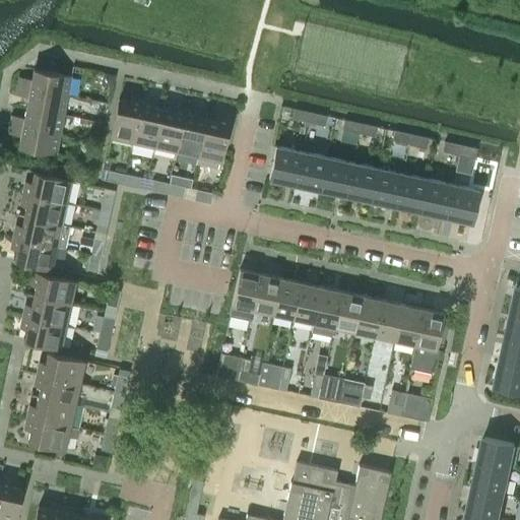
[(18,76),(16,85),(66,95),(70,75),(33,68),(30,79),(18,76)]
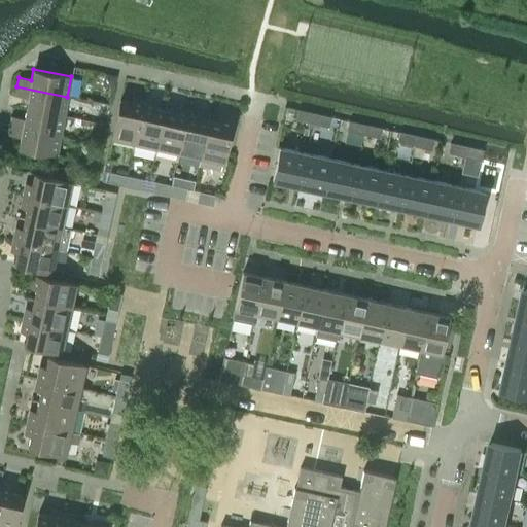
[(27,98),(26,108),(64,114),(67,97),(16,86),(14,96),(27,98)]
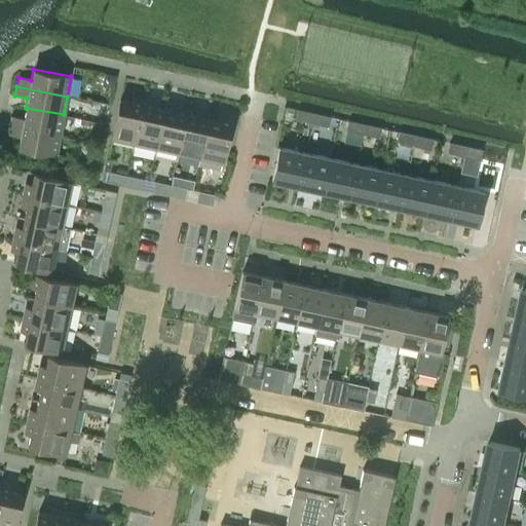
[(119,99),(111,137),(134,142),(143,100),(133,97),(132,102),(119,99)]
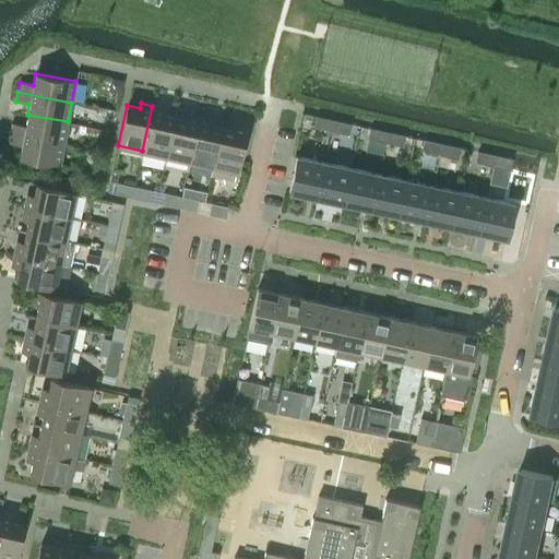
[(142,151),(141,158),(164,164),(165,156),(174,116),(162,114),(163,108),(152,106),(142,151)]
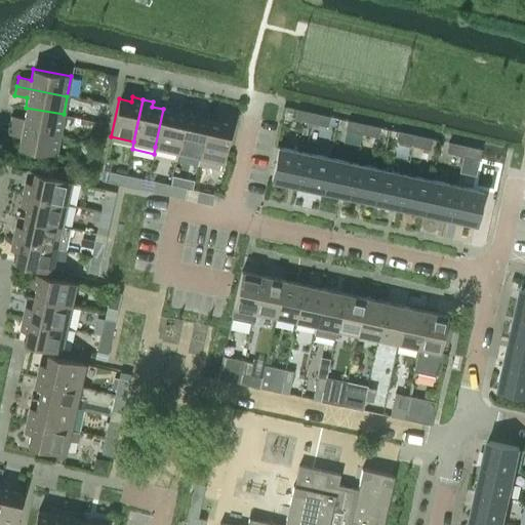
[(163,109),(155,147),(177,152),(187,109),(175,107),(174,111),(163,109)]
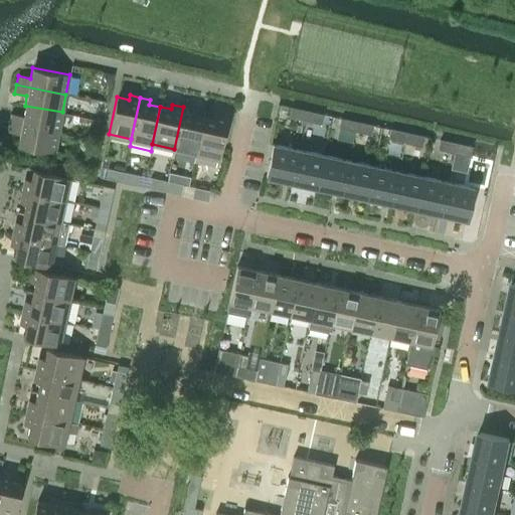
[(10,114),(9,122),(58,132),(62,112),(25,106),(23,116),(10,114)]
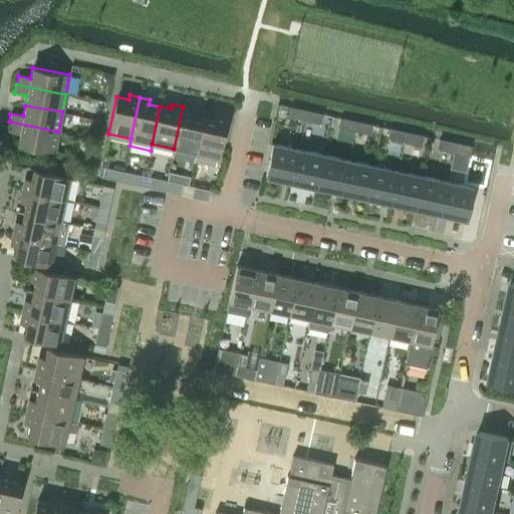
[(293,124),(302,125),(306,109),(290,105),(288,115),(295,117),(293,124)]
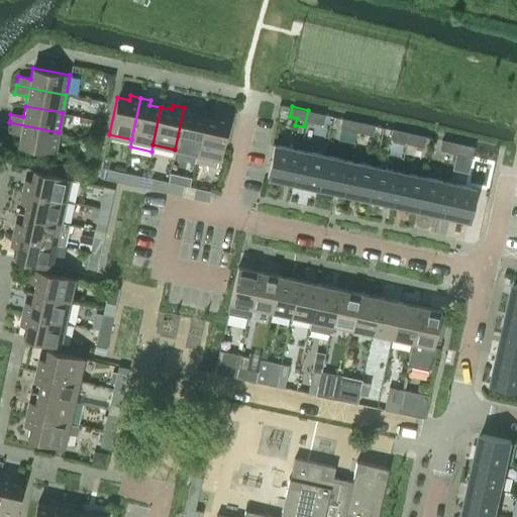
[(184,107),(175,149),(196,153),(205,117),(193,114),(194,109),(184,107)]
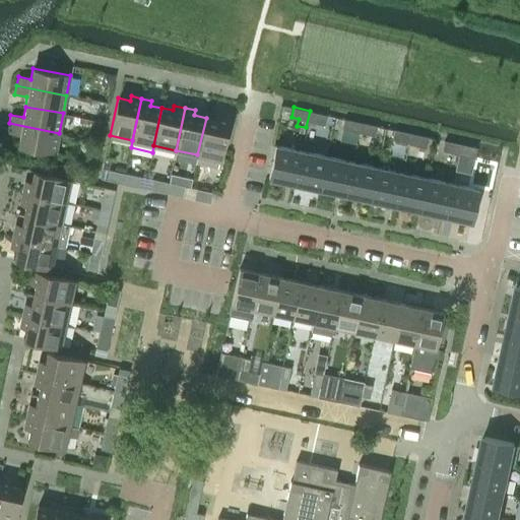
[(310,111),(306,127),(307,127),(306,130),(315,132),(317,123),(323,124),(325,115),(310,111)]
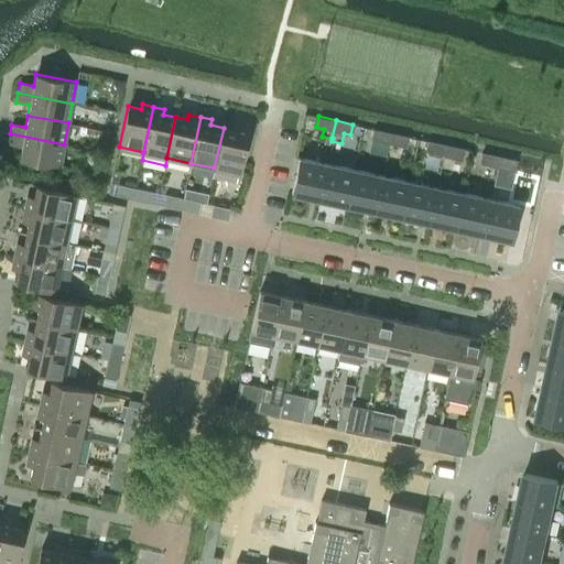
[(224,128),(214,167),(238,173),(248,127),(236,125),(235,130),(224,128)]
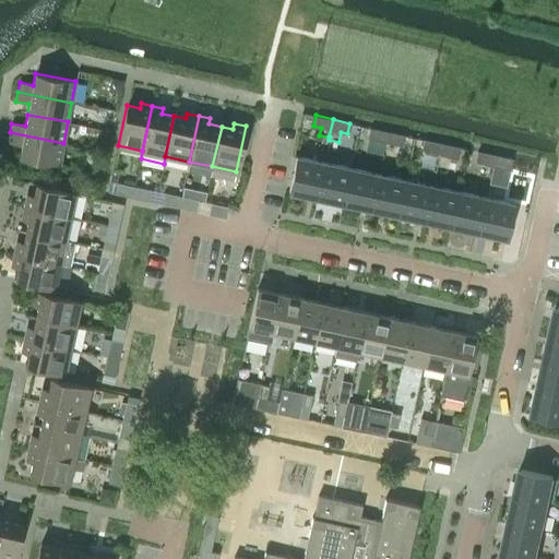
[(367,139),(384,143),(387,132),(369,128),(367,139)]
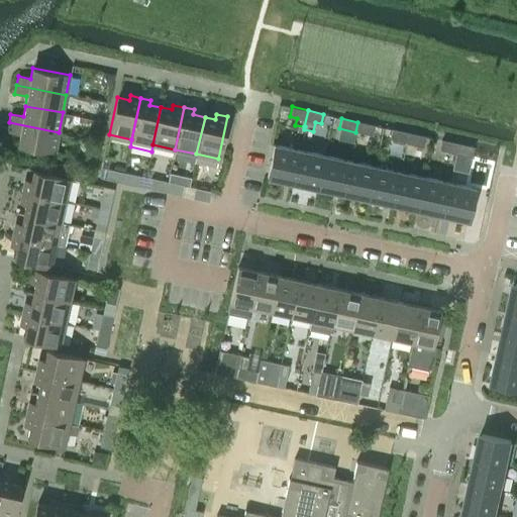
[(55,152),(59,132),(9,122),(7,132),(19,134),(17,145),(55,152)]
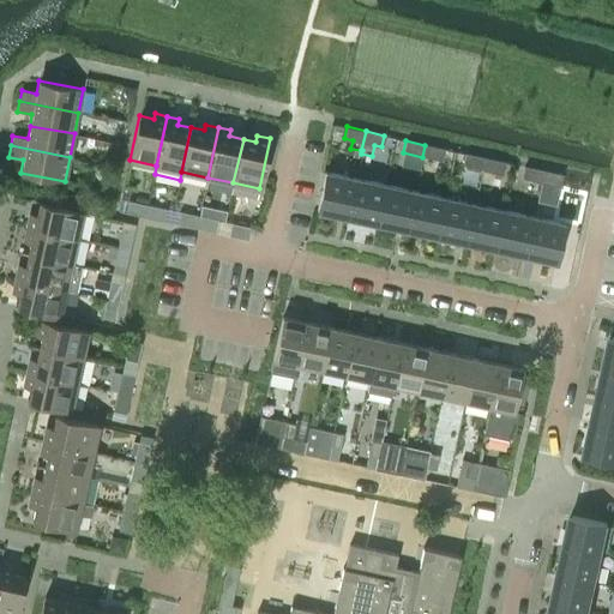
[(425,145),(422,157),(441,161),(444,149),(425,145)]
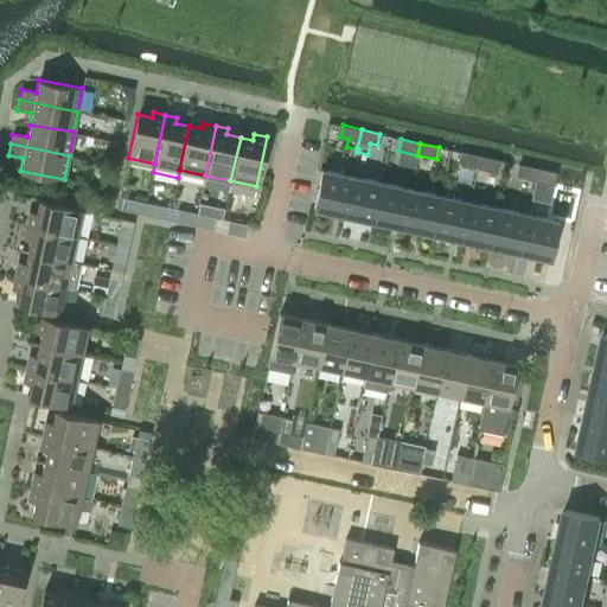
[(457,164),(475,168),(478,157),(459,152),(457,164)]
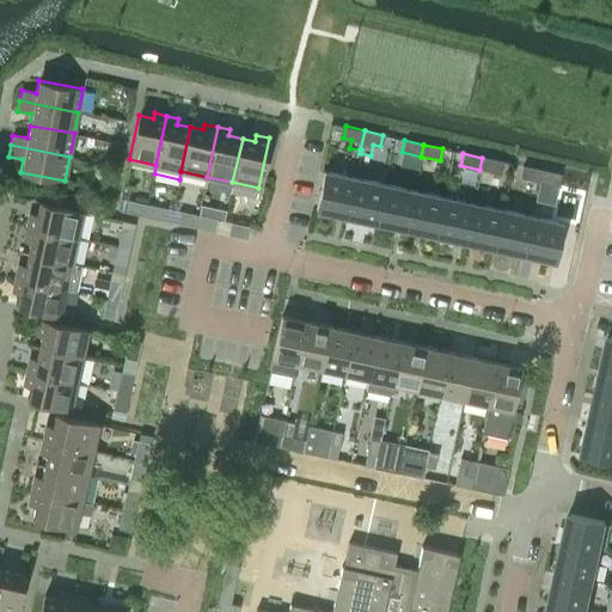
[(482,158),(479,170),(500,173),(502,163),(482,158)]
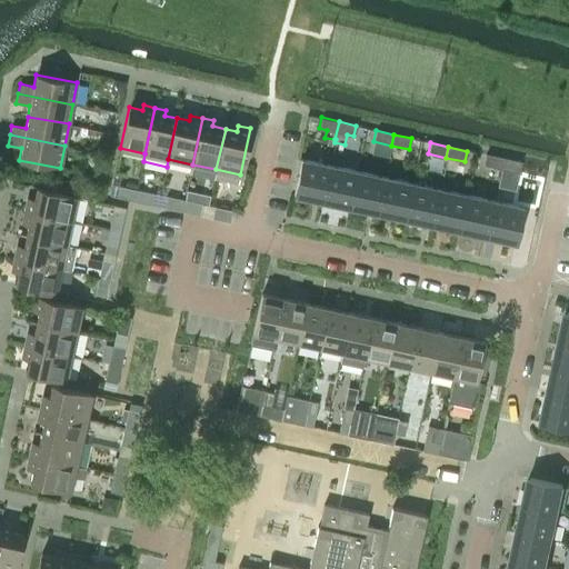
[(485,167),(502,170),(503,159),(487,156),(485,167)]
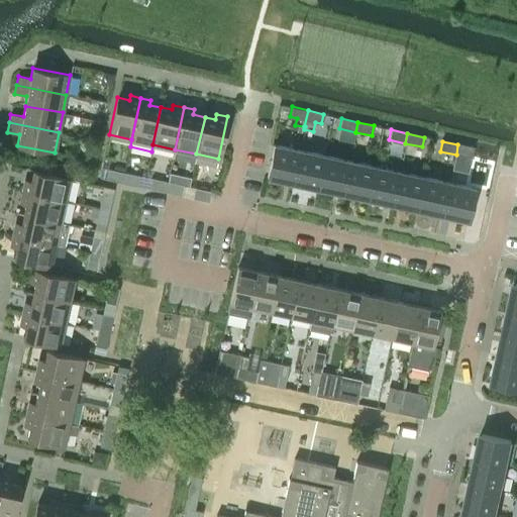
[(457,144),(456,154),(472,159),(474,148),(457,144)]
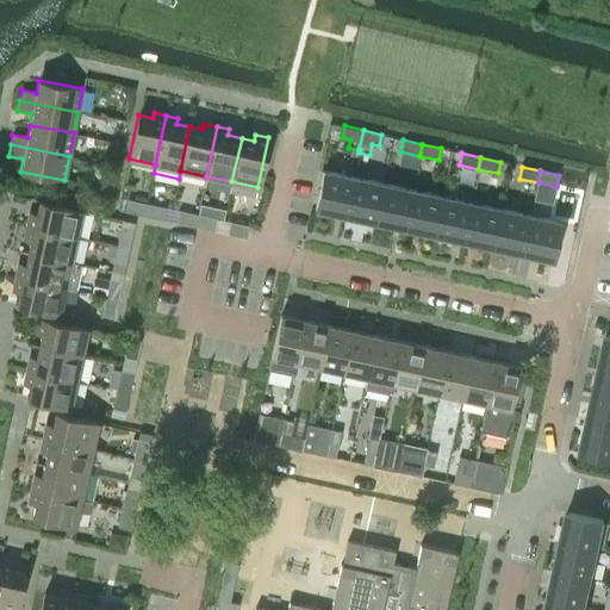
[(316,209),(346,215),(353,179),(323,172),(316,209)]
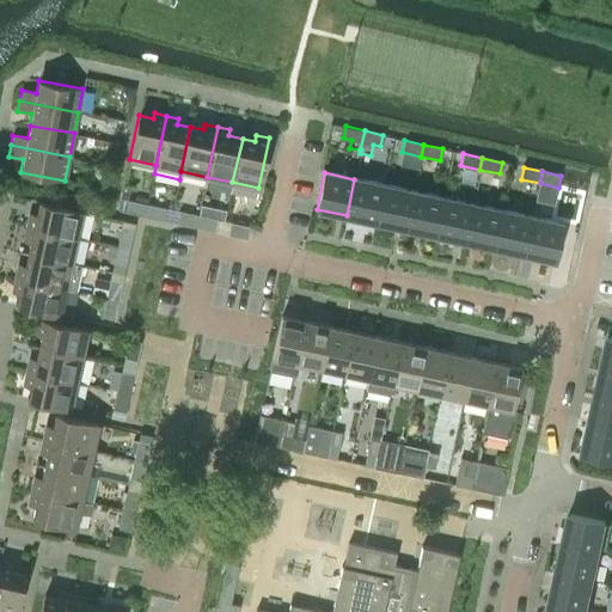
[(354,179),(347,215),(375,222),(383,185),(354,179)]
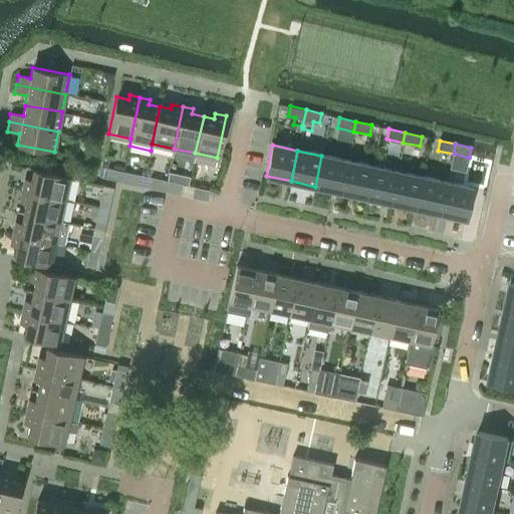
[(321,156),(315,187),(340,192),(347,162),(321,156)]
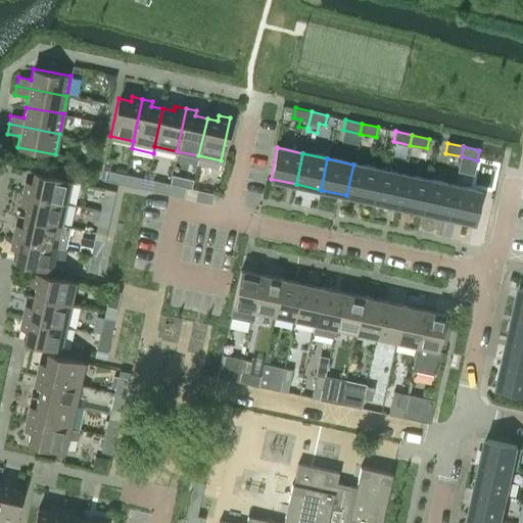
[(353,164),(346,195),(372,200),(379,170),(353,164)]
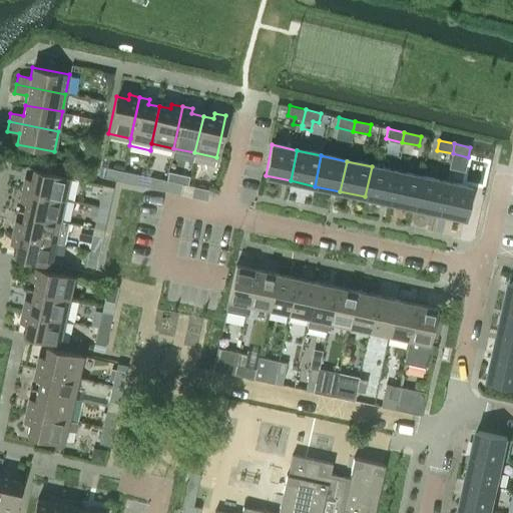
[(107,166),(105,177),(121,180),(123,170),(121,170),(122,166),(113,164),(112,167),(107,166)]
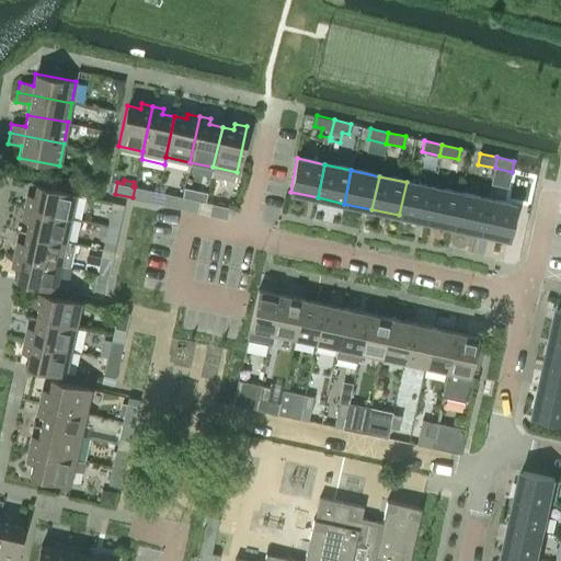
[(407,182),(399,215),(427,221),(434,187),(407,182)]
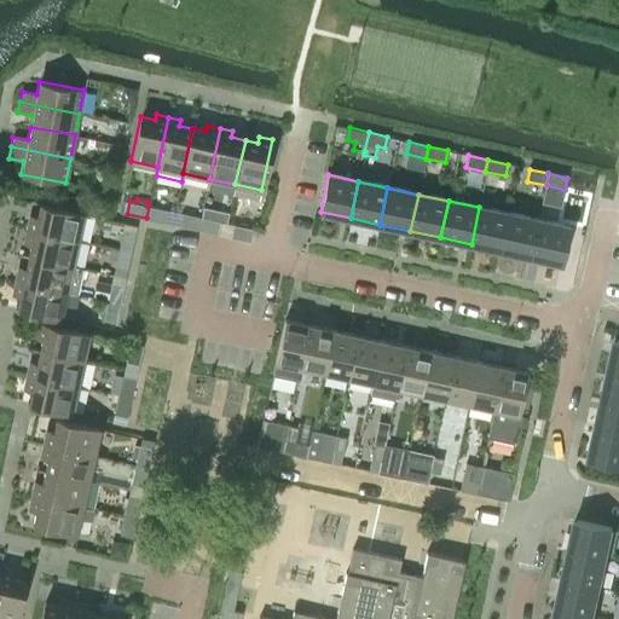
[(28,217),(25,229),(77,241),(84,214),(39,204),(35,219),(28,217)]
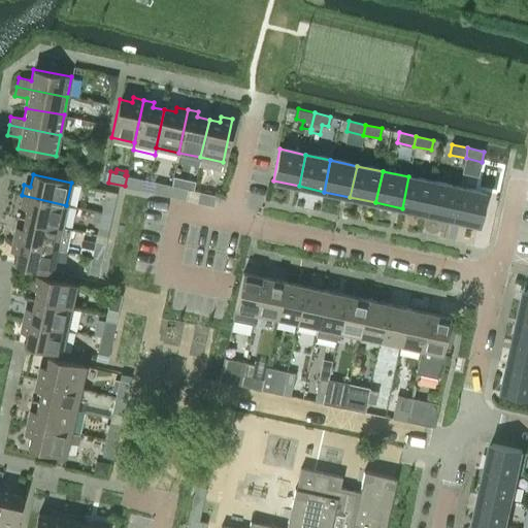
[(127,175),(125,186),(140,190),(142,179),(127,175)]
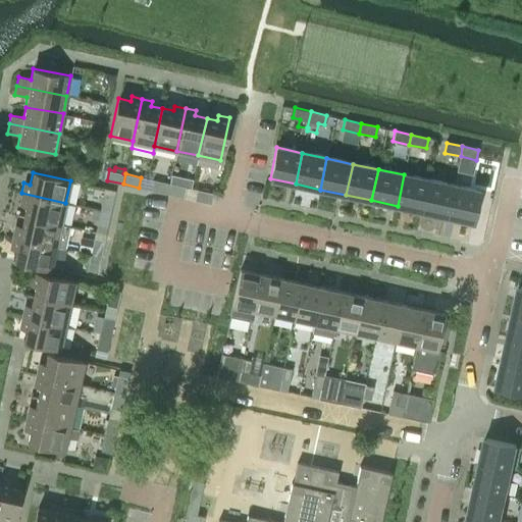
[(169,184),(167,194),(168,194),(170,194),(181,197),(184,187),(177,185),(178,181),(179,176),(171,174),(170,176),(169,184)]
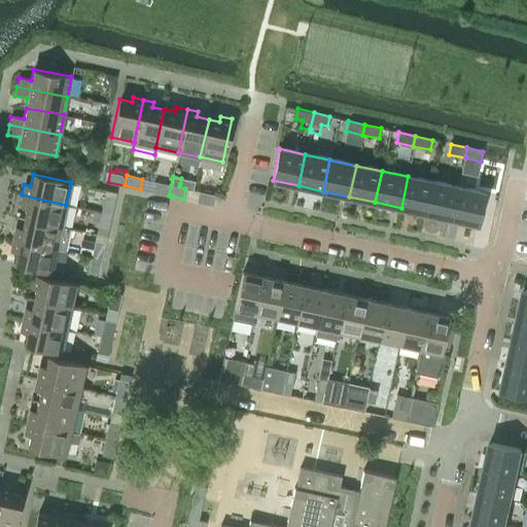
[(408,176),(401,208),(425,213),(432,181),(408,176)]
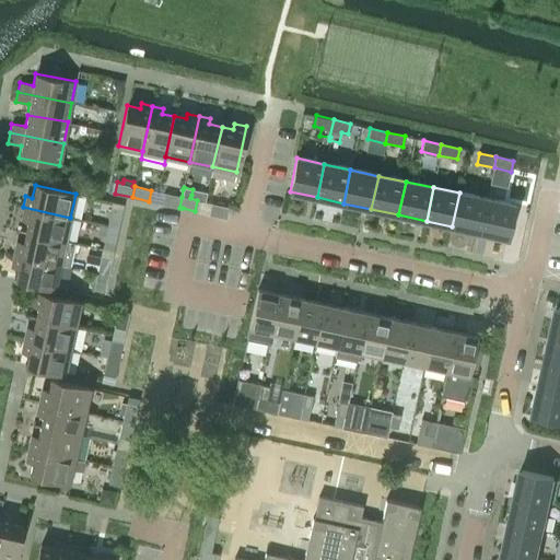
[(163,193),(161,203),(179,208),(182,197),(181,196),(163,193)]
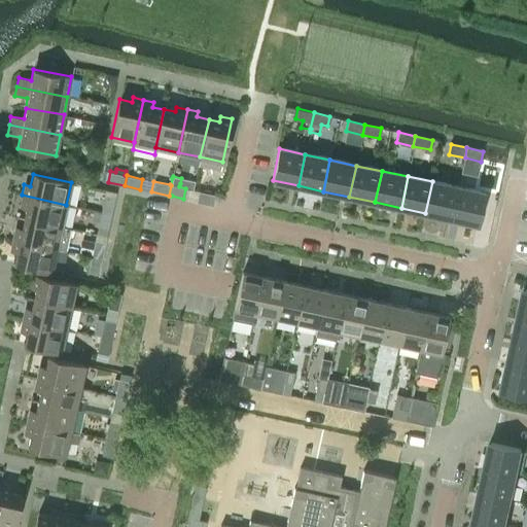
[(432,181),(425,213),(452,219),(459,187),(432,181)]
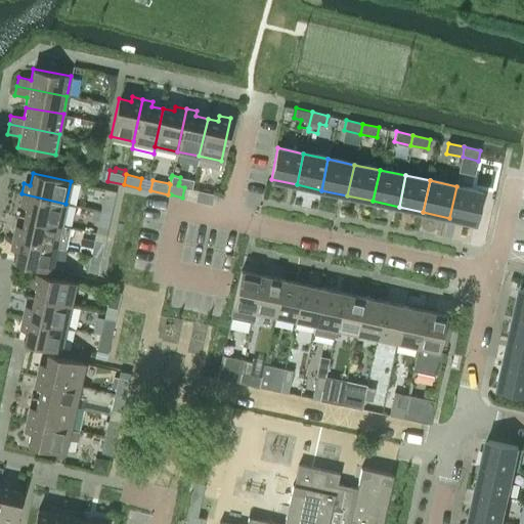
[(456,186),(449,218),(474,223),(481,191),(456,186)]
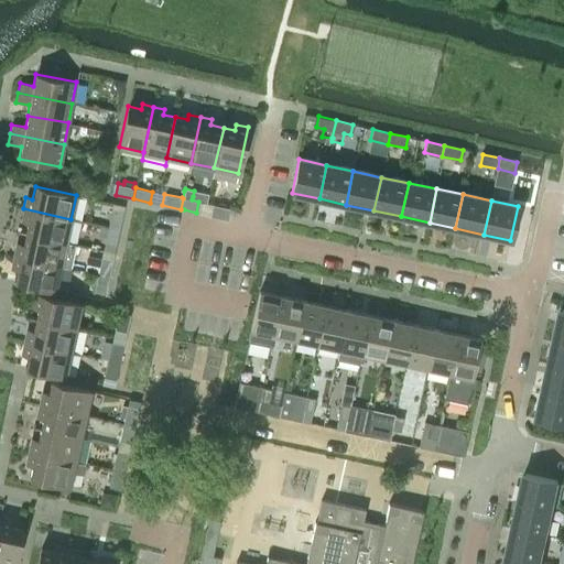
[(212,205),(209,216),(227,219),(229,209),(212,205)]
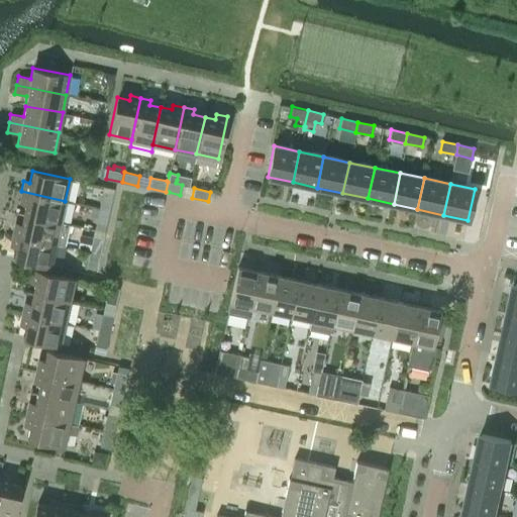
[(25,203),(22,213),(60,222),(65,201),(21,191),(19,201),(25,203)]
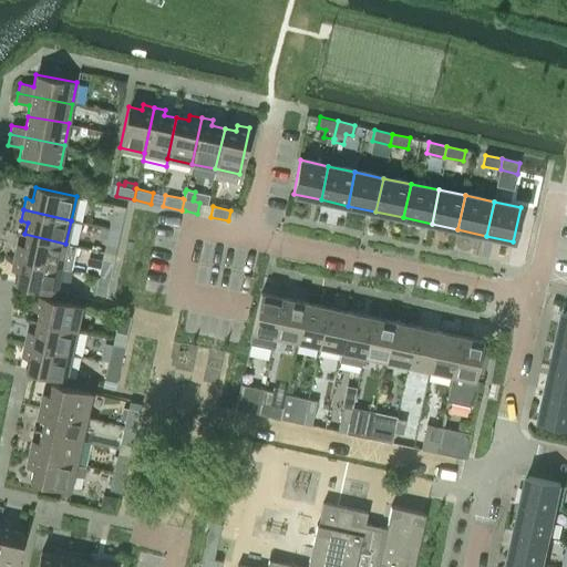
[(111,210),(107,228),(109,228),(120,230),(123,215),(123,214),(111,210)]
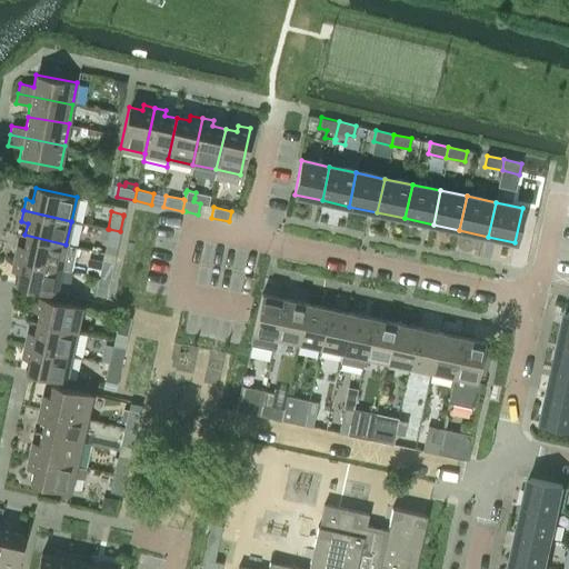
[(108,229),(103,247),(106,247),(117,249),(120,231),(109,229),(108,229)]
